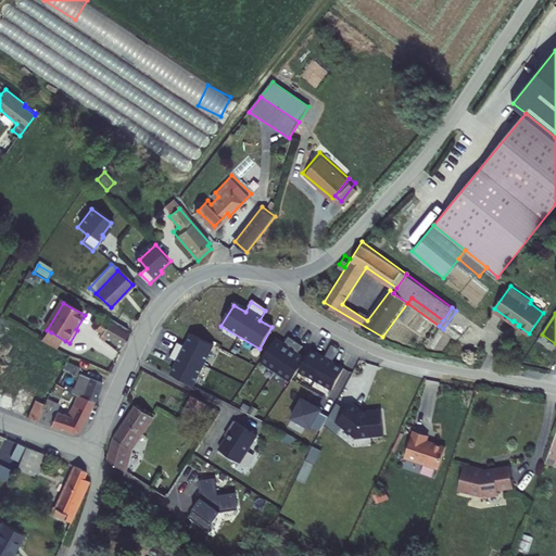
[(104,317),(98,329),(103,332),(110,320),(104,317)]
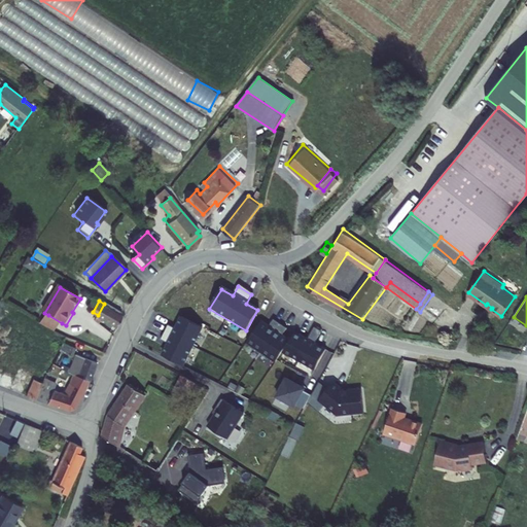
[(118,315),(119,312),(104,304),(98,315),(96,319),(99,322),(102,318),(116,325),(121,317),(118,315)]
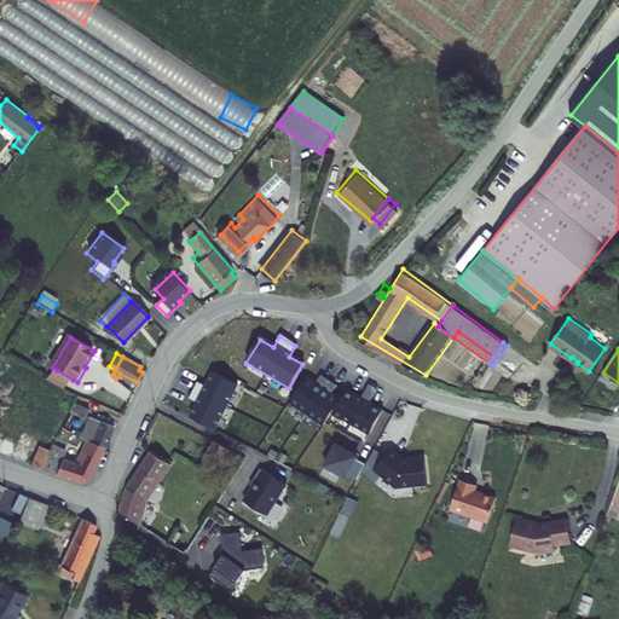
[(34,404),(41,393),(0,370),(0,406),(25,421),(34,404)]
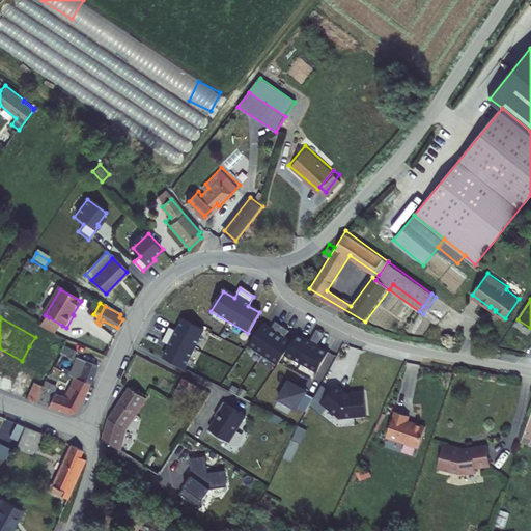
[(62,326),(49,317),(45,326),(58,333),(62,326)]
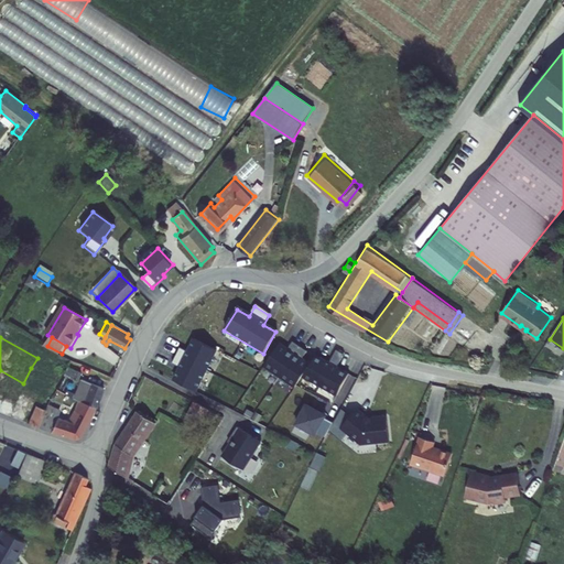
[(179,366),(173,378),(195,390),(215,349),(193,338),(187,350),(180,347),(171,361),(179,366)]
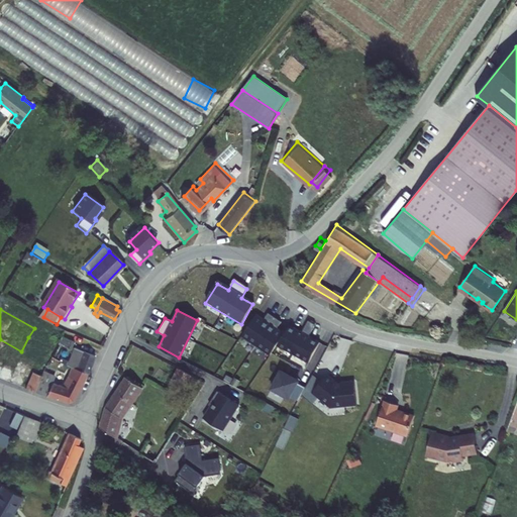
[(266,319),(257,313),(243,334),(273,353),(280,343),(287,332),(279,327),(283,321),(270,312),(266,319)]
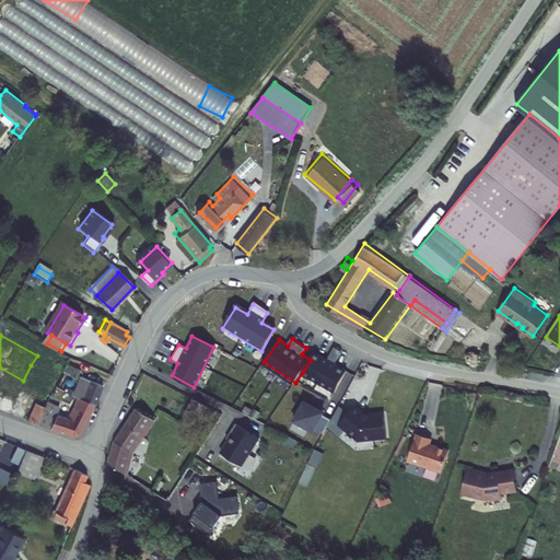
[(343,350),(336,347),(330,359),(316,351),(311,360),(303,372),(338,391),(349,369),(337,362),(343,350)]
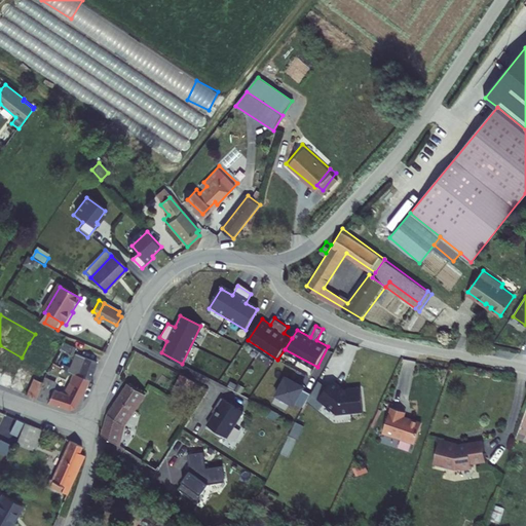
[(62,346),(73,352),(77,345),(65,339),(62,346)]
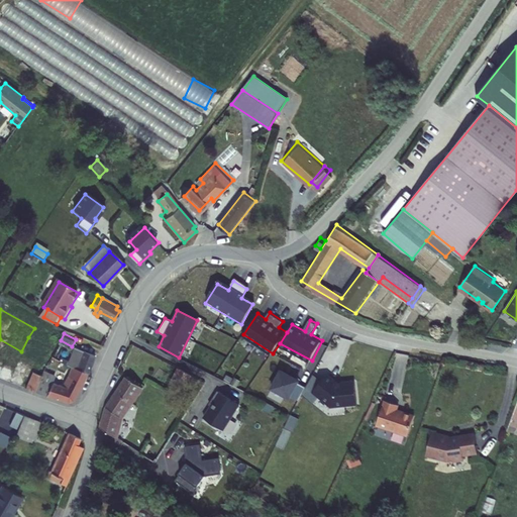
[(75,345),(67,360),(73,365),(88,373),(95,355),(75,345)]
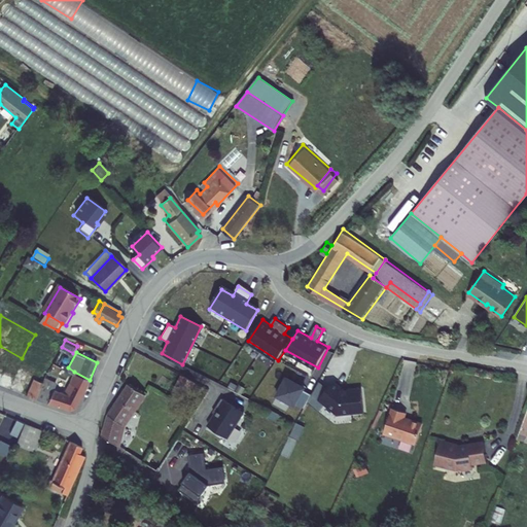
[(90,380),(74,372),(70,381),(85,389),(90,380)]
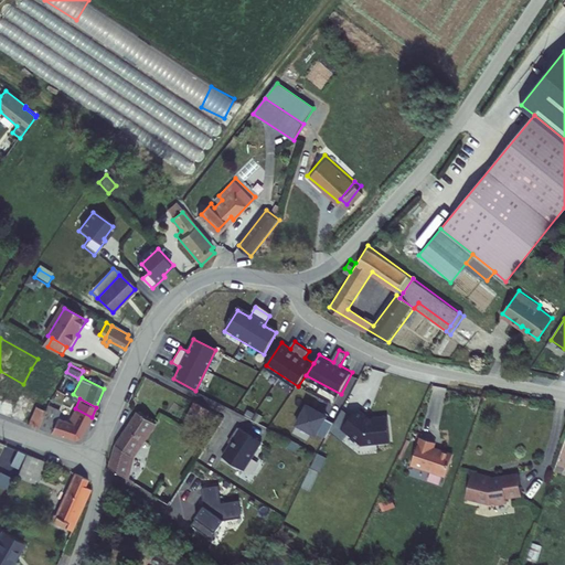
[(14,406),(0,401),(0,413),(10,417),(14,406)]
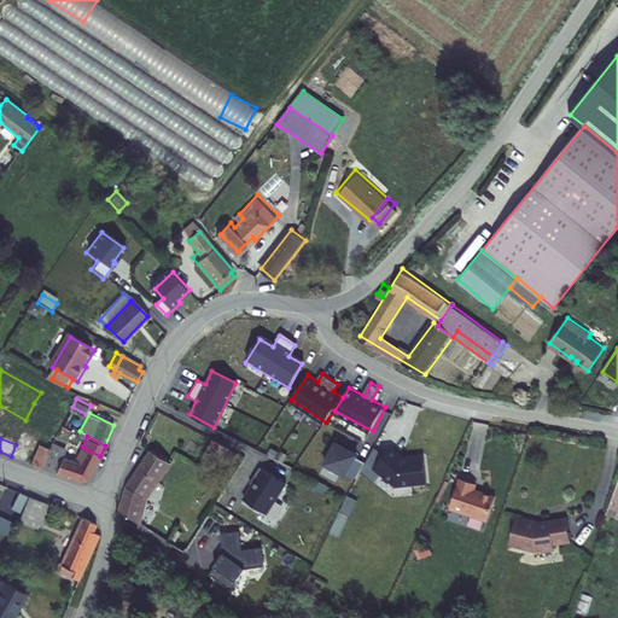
[(75,461),(64,456),(69,447),(56,439),(52,447),(42,467),(86,481),(100,456),(82,447),(75,461)]
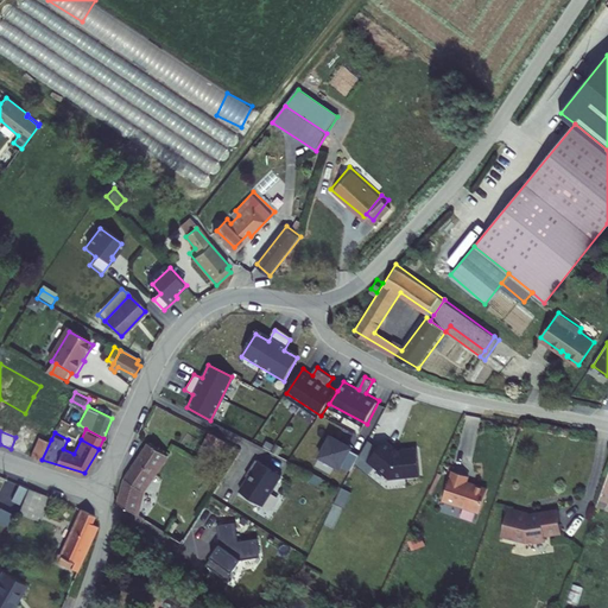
[(225,442),(211,434),(202,451),(215,460),(225,442)]
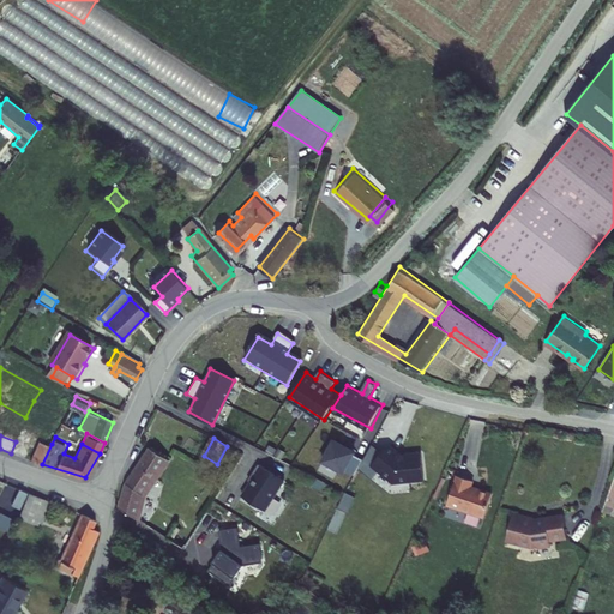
[(49,441),(43,439),(31,461),(42,464),(52,444),(49,441)]
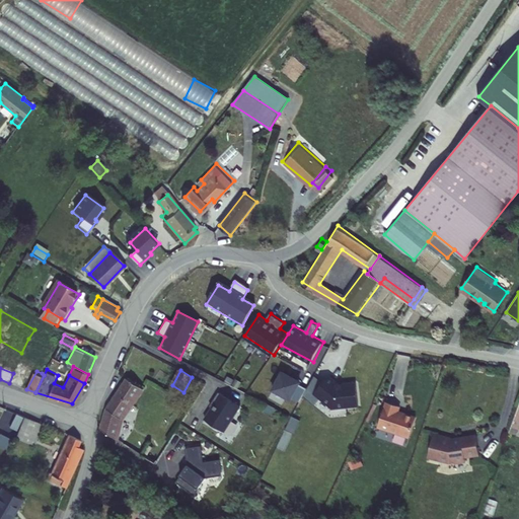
[(301,385),(302,383),(284,374),(275,392),(293,401),(295,396),(303,400),(305,396),(308,390),(301,385)]
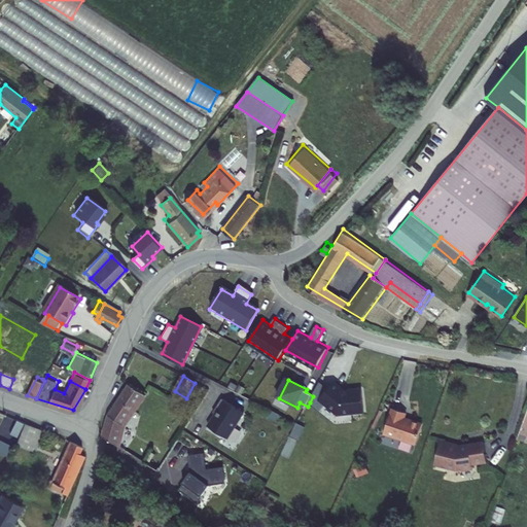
[(352,389),(345,388),(335,381),(329,389),(322,400),(328,405),(342,414),(369,411),(365,388),(352,389)]
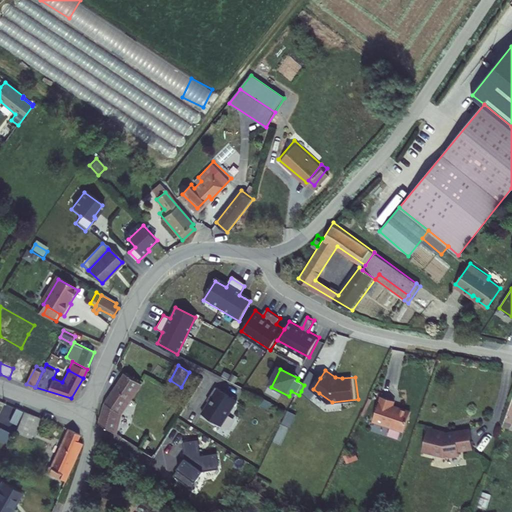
[(105,400),(99,421),(114,431),(122,412),(140,384),(124,372),(105,400)]
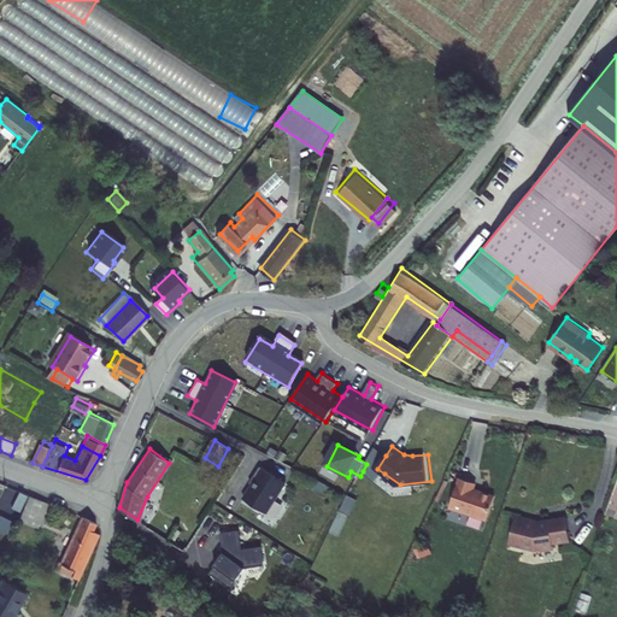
[(377,469),(386,456),(375,448),(366,464),(363,471),(372,476),(380,481),(385,474),(377,469)]
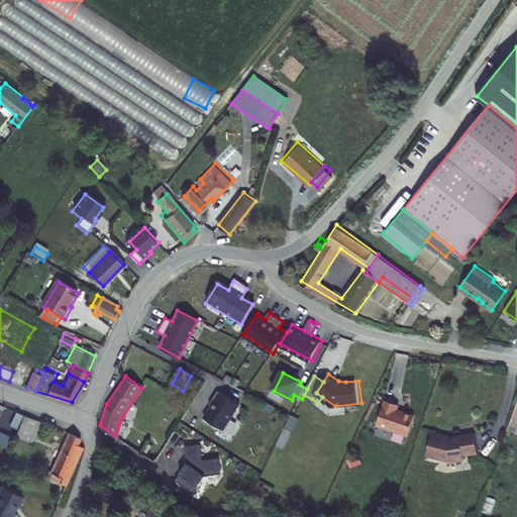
[(223,430),(239,404),(218,391),(212,400),(214,402),(204,418),(223,430)]
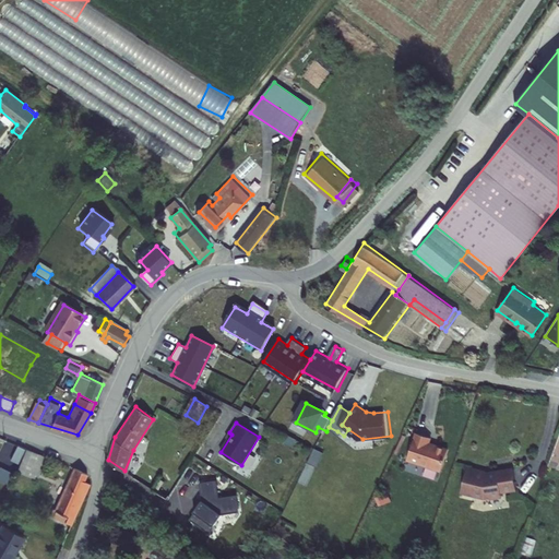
[(430,444),(432,438),(418,432),(407,459),(441,472),(449,450),(436,445),(435,447),(430,444)]
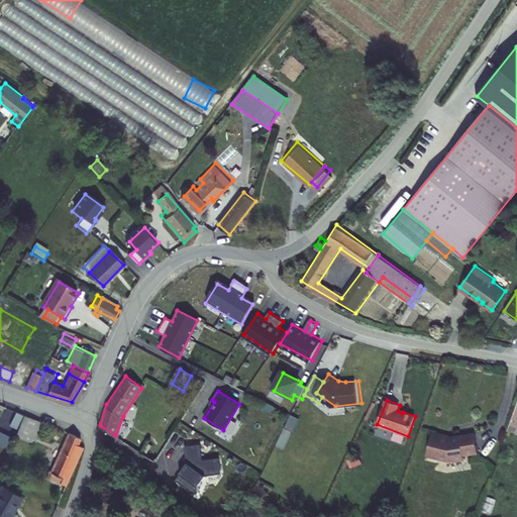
[(516,403),(507,431),(515,434),(516,433),(516,403)]
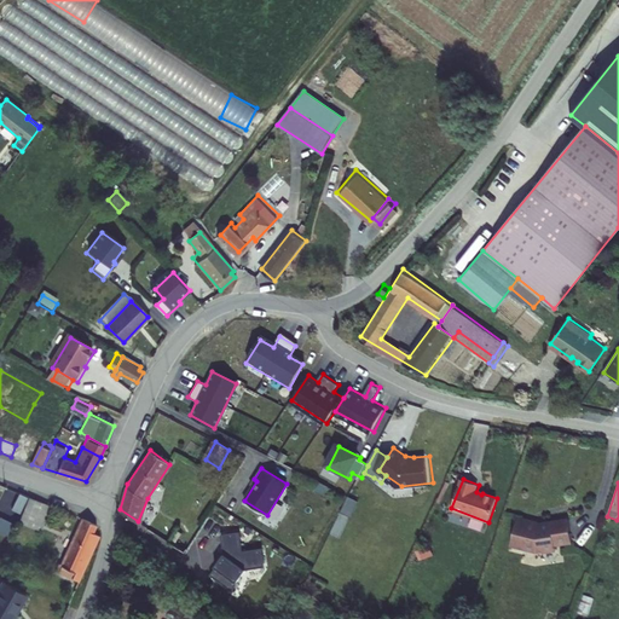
[(330,490),(322,485),(317,493),(325,498),(330,490)]
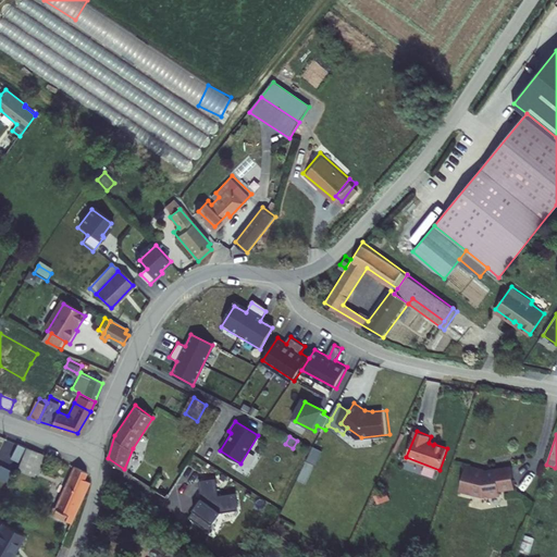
[(23,445),(15,442),(10,453),(16,456),(23,445)]
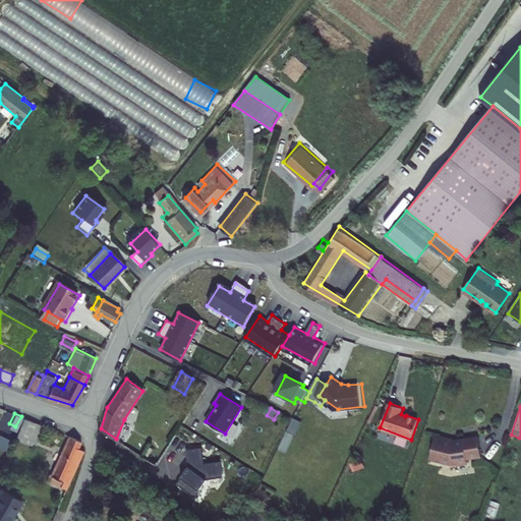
[(40,424),(24,417),(13,437),(30,445),(40,424)]
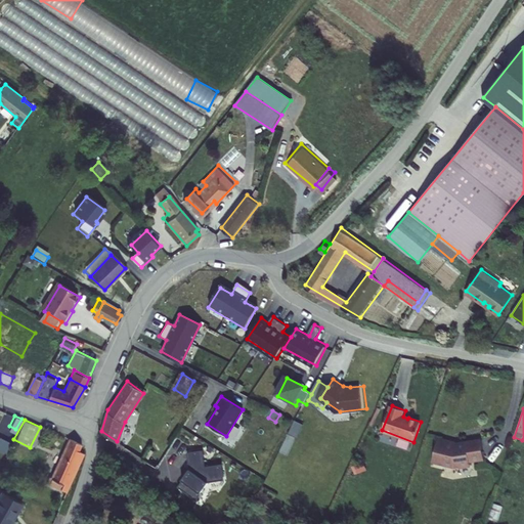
[(446,439),(438,437),(432,462),(453,467),(459,467),(460,469),(473,465),(472,460),(486,456),(481,438),(468,441),(467,440),(457,442),(457,443),(455,444),(454,443),(448,442),(446,439)]
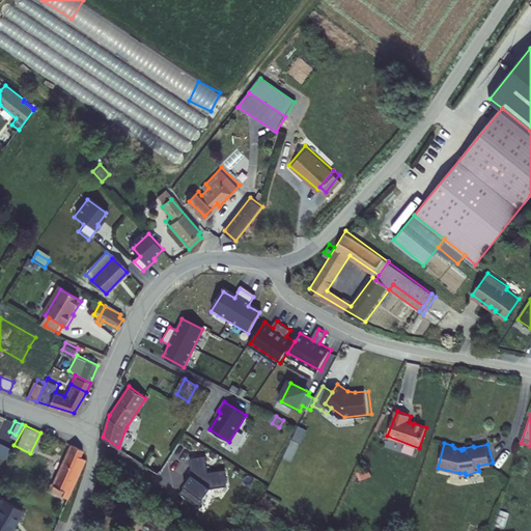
[(83,451),(71,444),(49,494),(67,502),(83,464),(79,460),(83,451)]
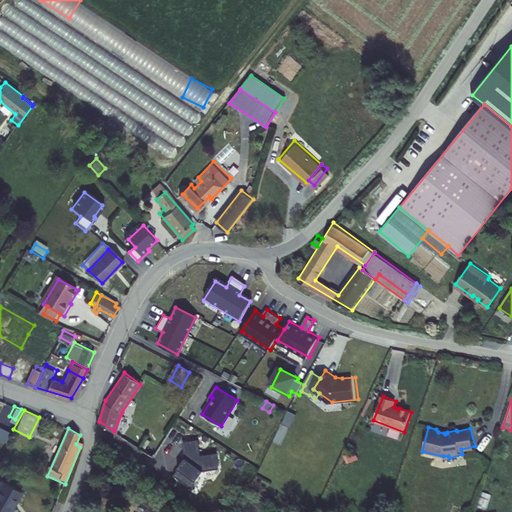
[(0,441),(4,444),(9,435),(0,429),(0,441)]
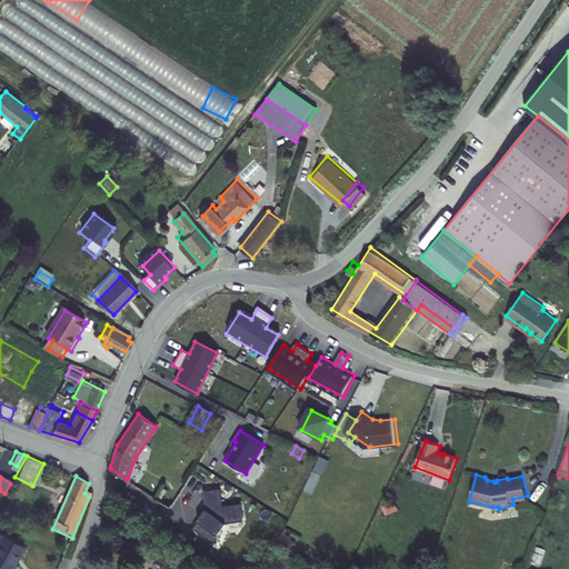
[(241,503),(223,506),(221,488),(205,492),(207,503),(208,503),(208,509),(193,529),(213,545),(218,538),(218,537),(226,523),(243,521),(241,503)]
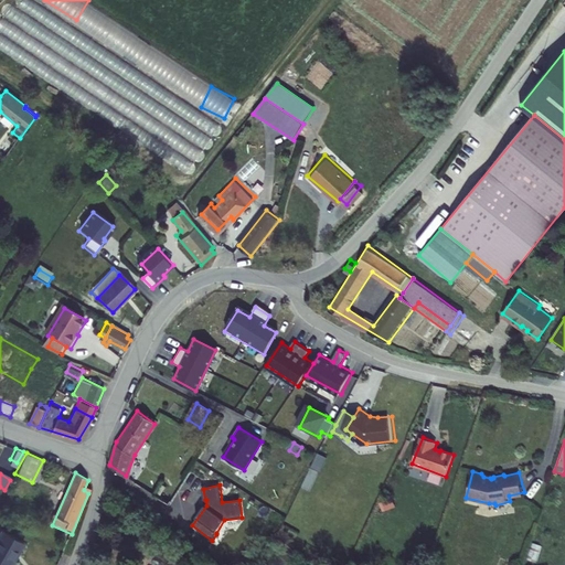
[(13,564),(28,542),(6,530),(0,540),(0,564),(1,564),(13,564)]
